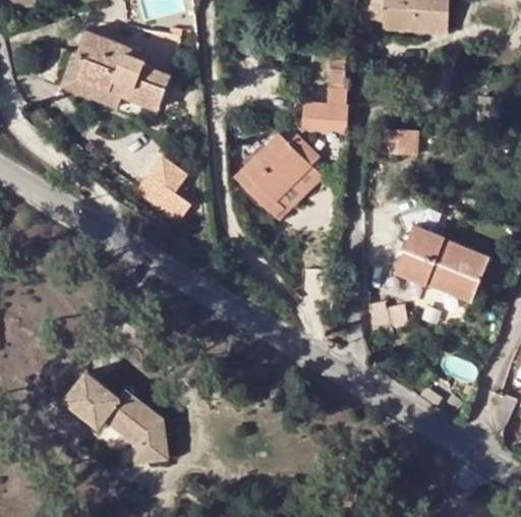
[(370,23),(371,22),(371,0),(353,0),(352,31),(370,31),(370,23)]
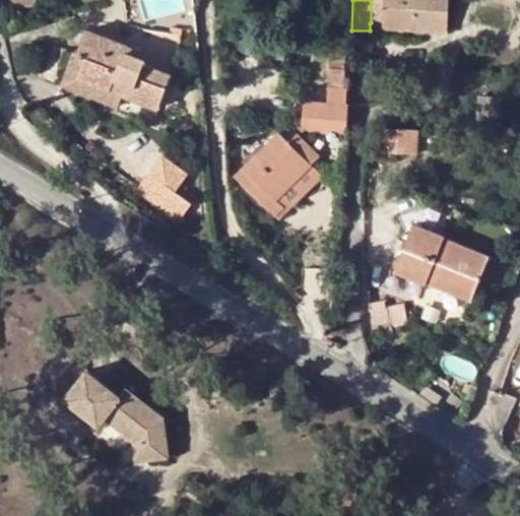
[(446,0),(371,0),(371,22),(383,22),(382,30),(419,31),(445,34),(446,0)]
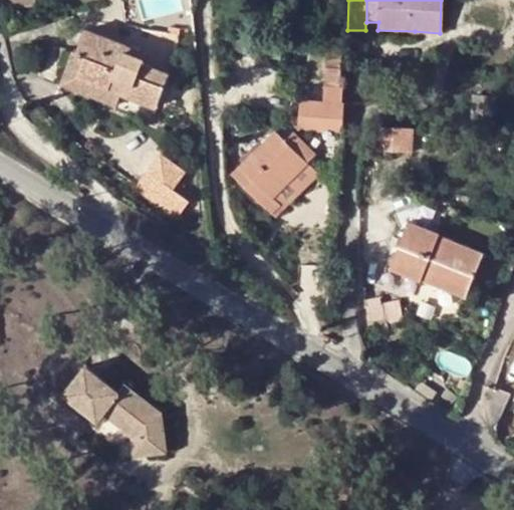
[(414,40),(415,31),(377,30),(377,39),(414,40)]
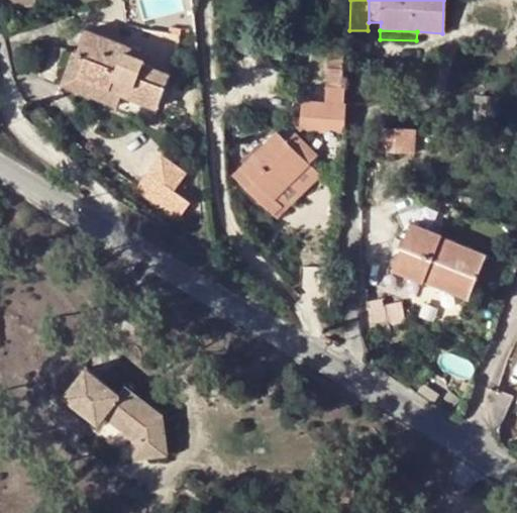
[(124,46),(87,32),(78,55),(86,58),(78,80),(121,97),(154,110),(169,76),(141,65),(141,63),(121,55),(124,46)]
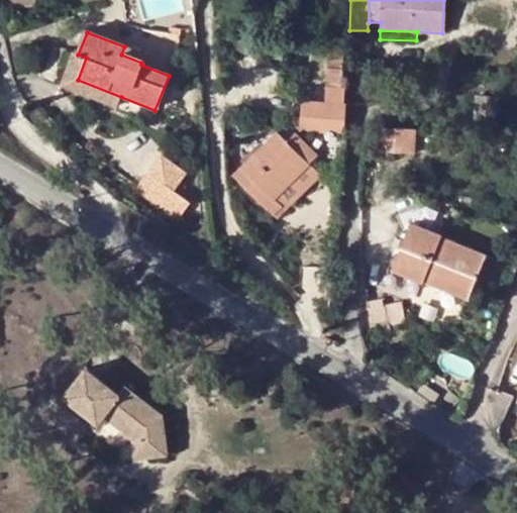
[(145,55),(124,46),(121,55),(141,63),(145,55)]
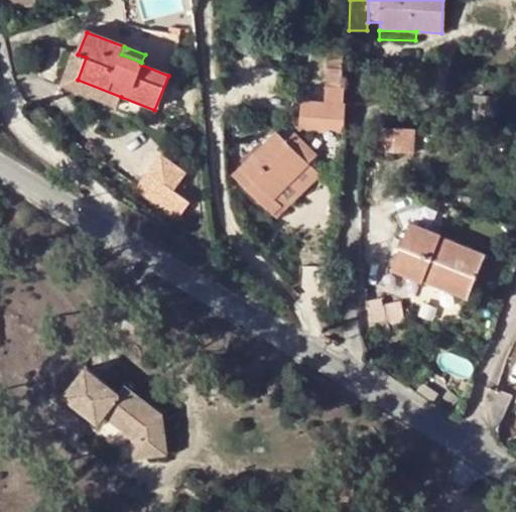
[(86,57),(78,54),(74,52),(61,86),(116,108),(121,97),(78,80),(86,57)]
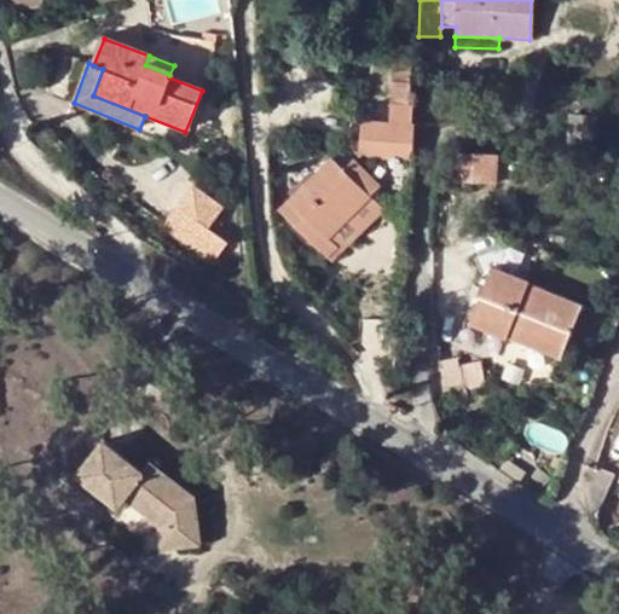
[(414,90),(394,87),(393,99),(400,100),(400,108),(412,109),(414,90)]
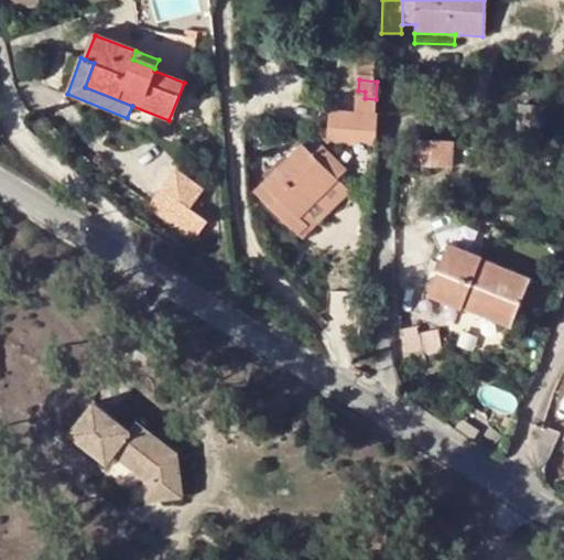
[(375,147),(377,115),(332,112),(329,144),(375,147)]
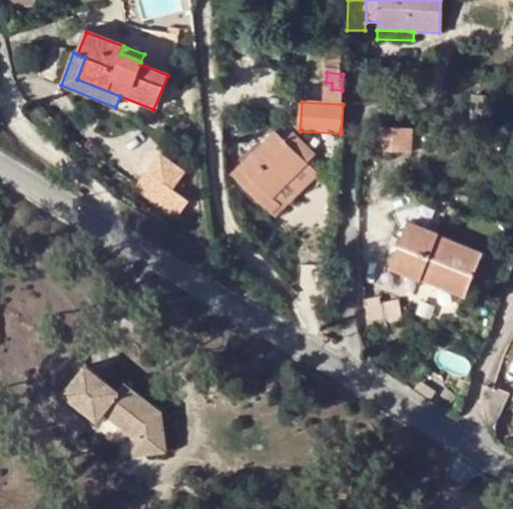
[(407,133),(373,131),(372,156),(406,159),(407,133)]
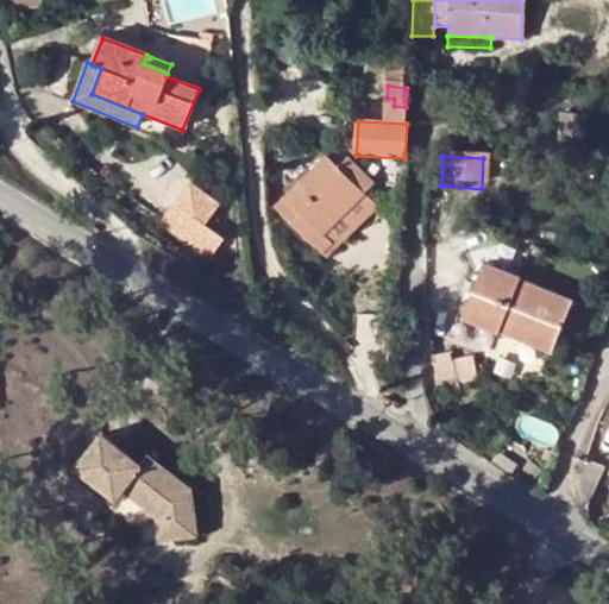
[(322,239),(364,197),(350,182),(360,172),(347,159),(337,169),(326,158),(276,208),(321,255),(330,247),(322,239)]
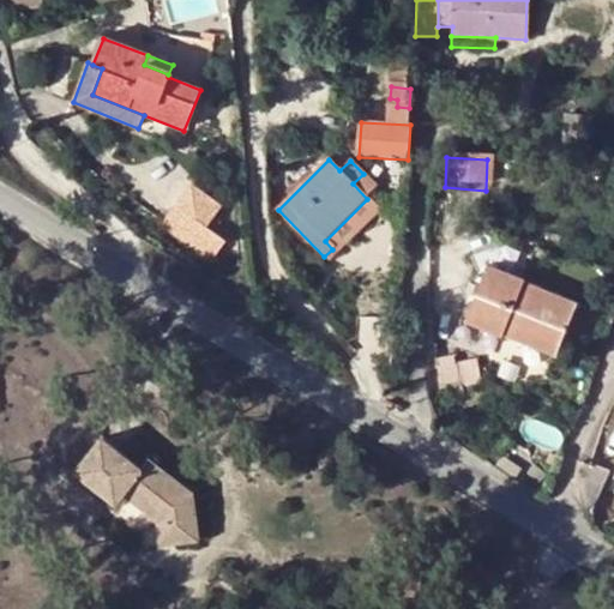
[(380,211),(367,199),(325,241),(332,249),(337,254),(380,211)]
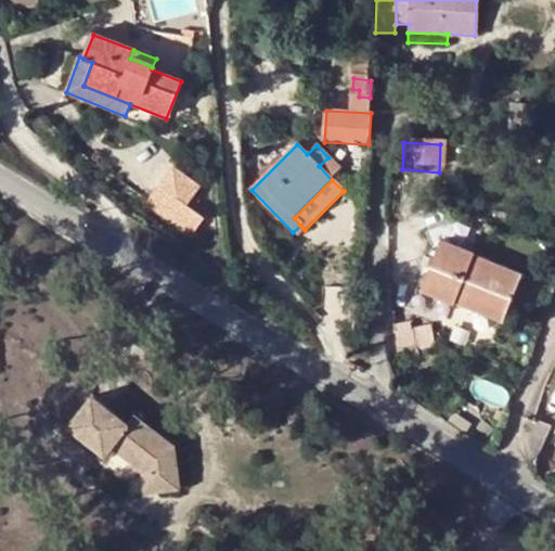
[(452,222),(438,210),(421,229),(435,242),(452,222)]
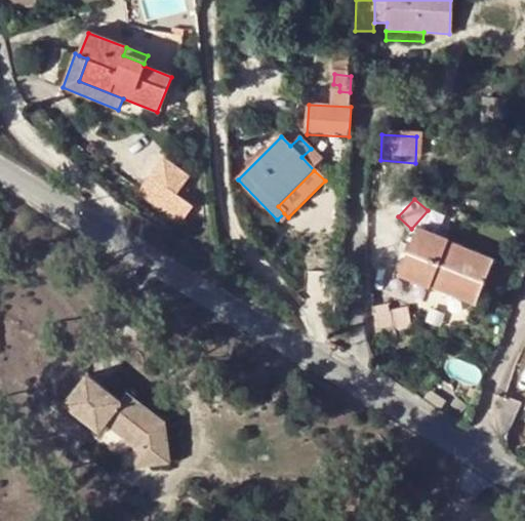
[(433,278),(477,295),(491,261),(447,244),(448,240),(417,228),(398,277),(429,288),(433,278)]
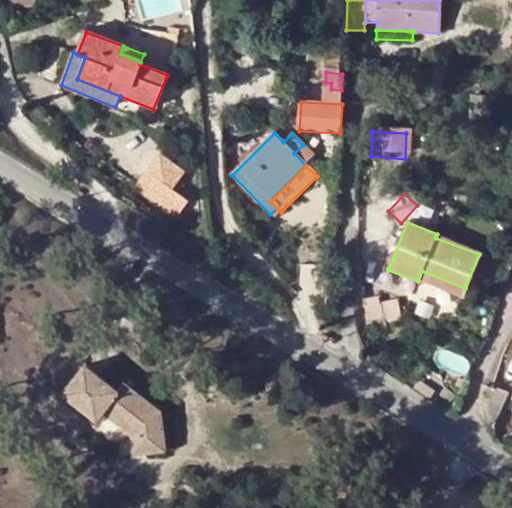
[(422,271),(418,281),(461,298),(465,288),(422,271)]
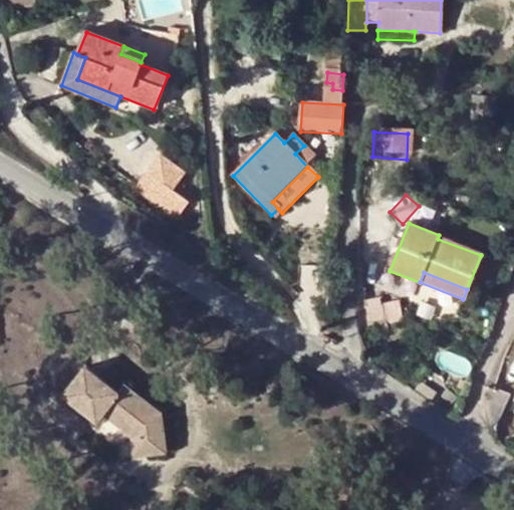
[(378,301),(345,288),(339,305),(372,317),(377,303),(378,301)]
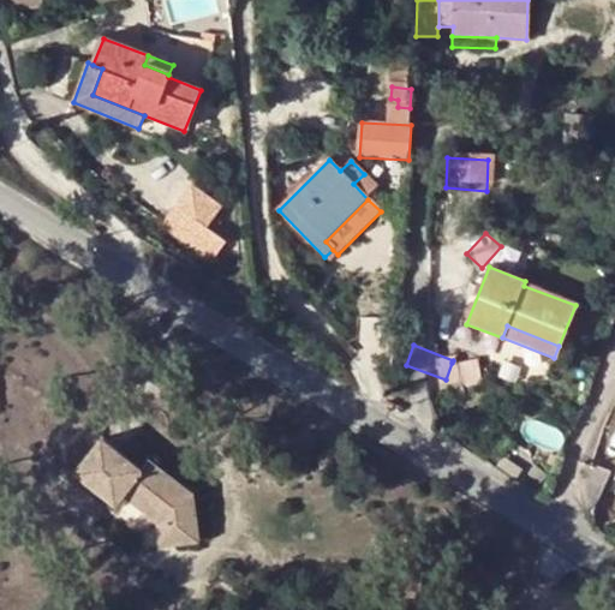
[(487,376),(452,363),(446,380),(479,394),(487,376)]
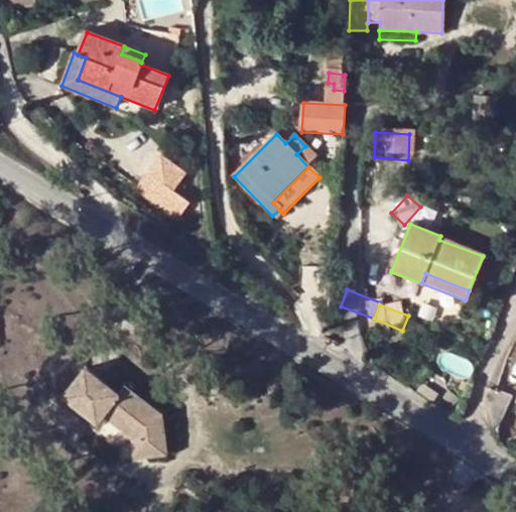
[(65,398),(99,424),(105,416),(113,421),(133,436),(134,436),(143,436),(148,457),(169,455),(165,424),(164,423),(152,414),(156,409),(125,386),(119,395),(86,370),(65,398)]
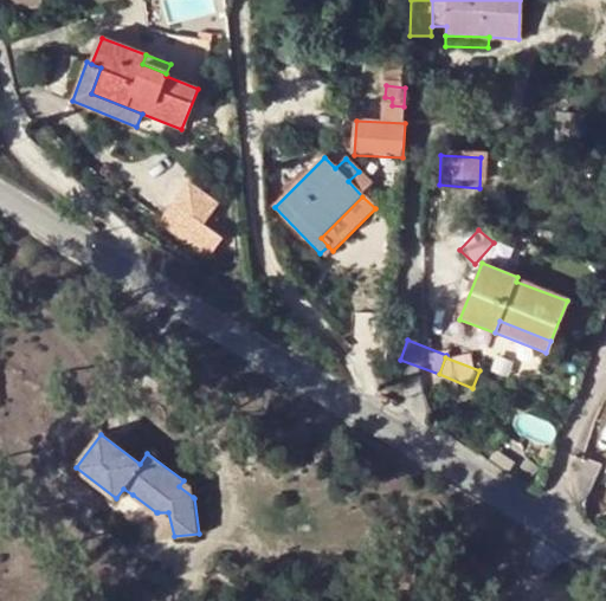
[(192,486),(184,480),(179,486),(193,497),(192,486)]
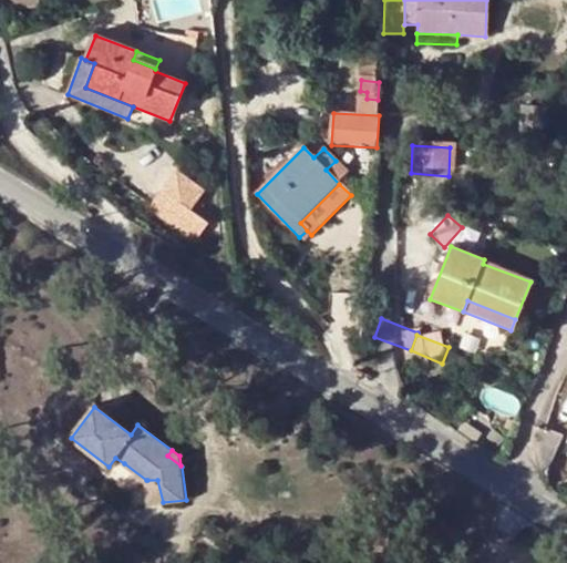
[(152,504),(163,502),(157,480),(147,480),(151,494),(152,504)]
